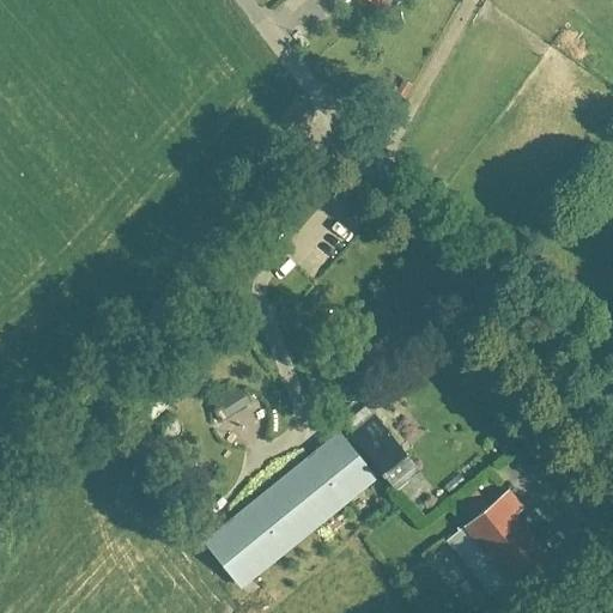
[(284,358),(303,382),(326,364),(307,340),(284,358)]
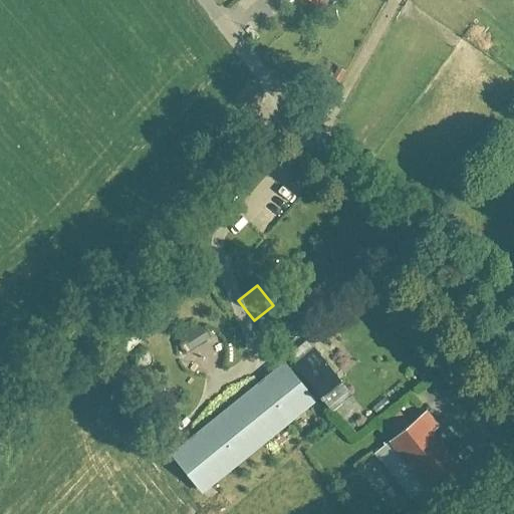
[(268,334),(284,327),(278,316),(263,323),(268,334)]
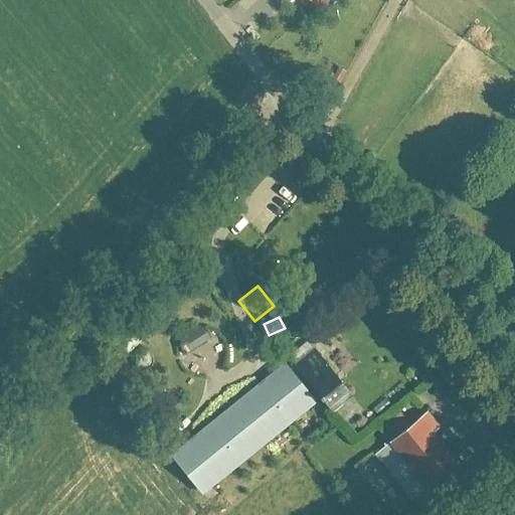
[(142,323),(116,348),(127,358),(152,334),(142,323)]
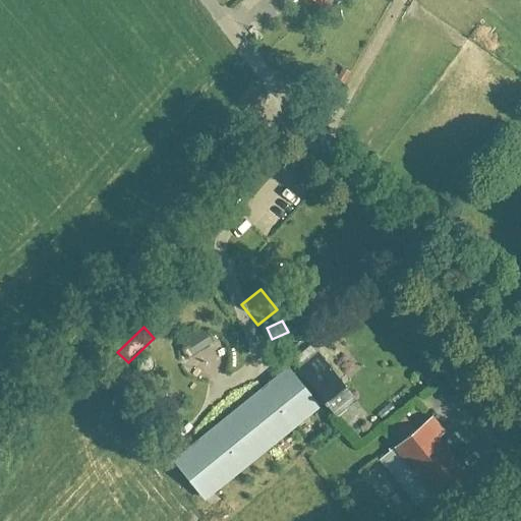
[(204,344),(211,356),(226,348),(219,336),(204,344)]
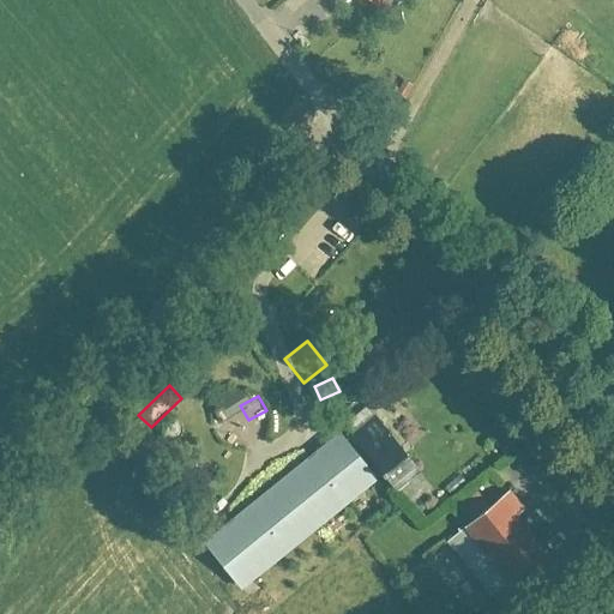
[(419,469),(375,415),(374,416),(359,428),(374,450),(368,455),(375,464),(381,471),(379,474),(383,476),(384,475),(393,488),(395,487),(395,486),(415,469),(416,470),(419,469)]
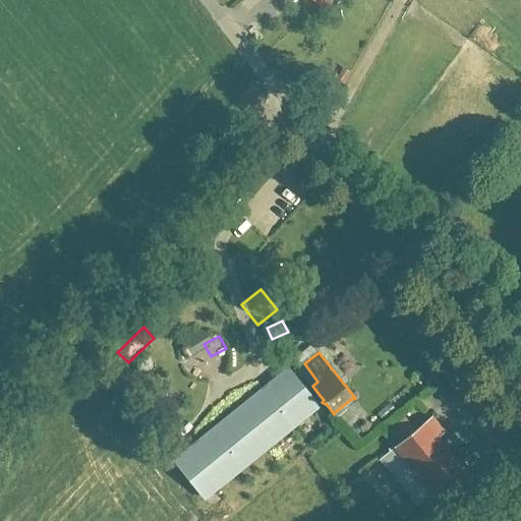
[(174,460),(193,483),(204,475),(217,493),(321,409),(294,377),(269,397),(263,389),(174,460)]
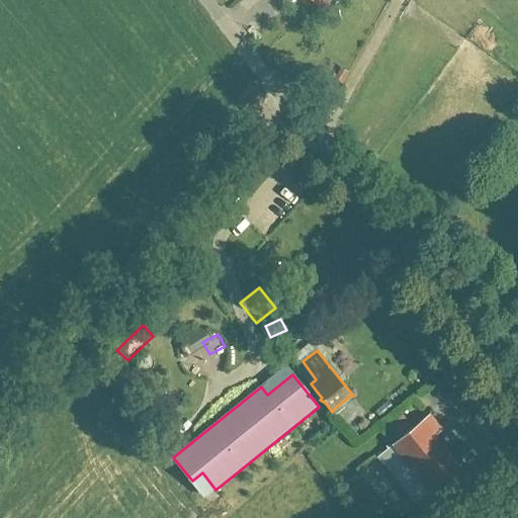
[(396,439),(413,425),(403,413),(385,426),(396,439)]
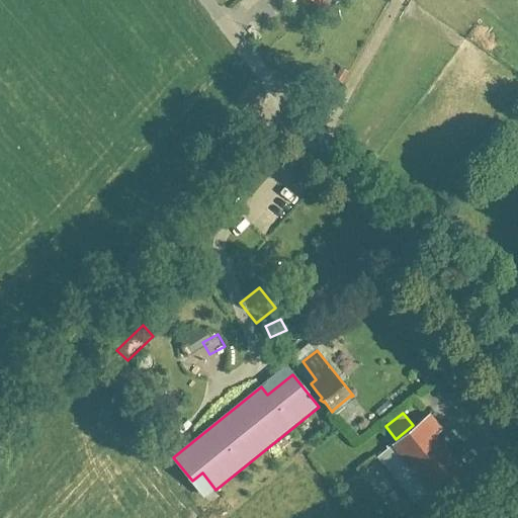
[(393,444),(376,457),(414,503),(422,497),(439,517),(447,517),(456,512),(475,497),(461,481),(467,476),(434,434),(439,429),(427,414),(413,425),(396,439),(392,442),(393,444)]
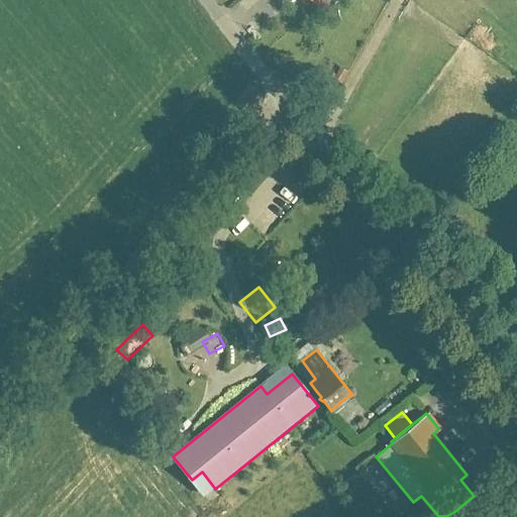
[(388,516),(408,516),(399,507),(388,516)]
